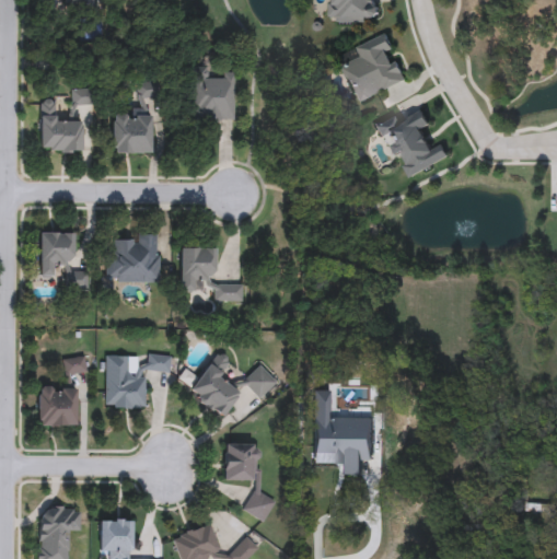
[(333,21),(333,0),(381,0),(381,21),(333,21)]
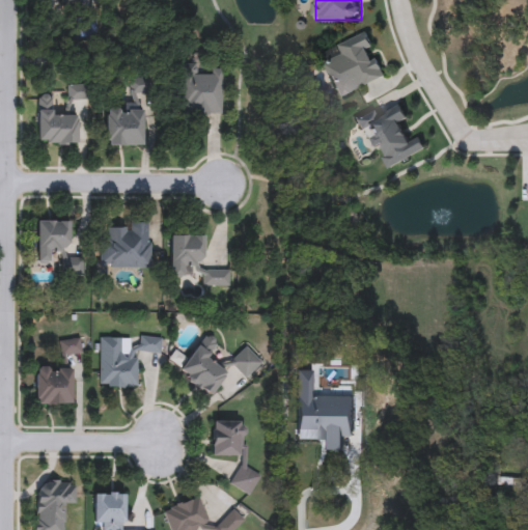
[(322,52),(369,31),(388,76),(340,96),(322,52)]
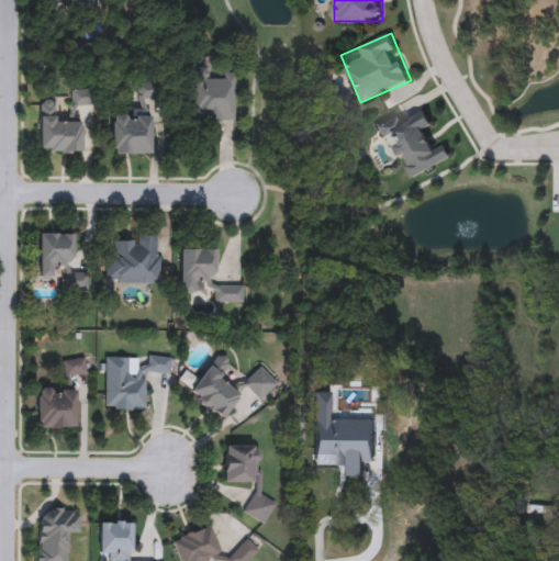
[(237,121),(194,120),(196,66),(213,67),(212,77),(226,77),(226,71),(238,73),(237,121)]
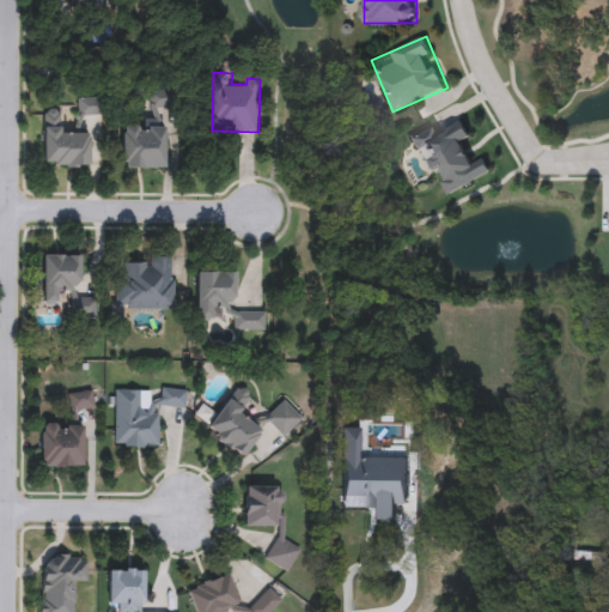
[(80,114),(80,96),(102,96),(102,114),(80,114)]
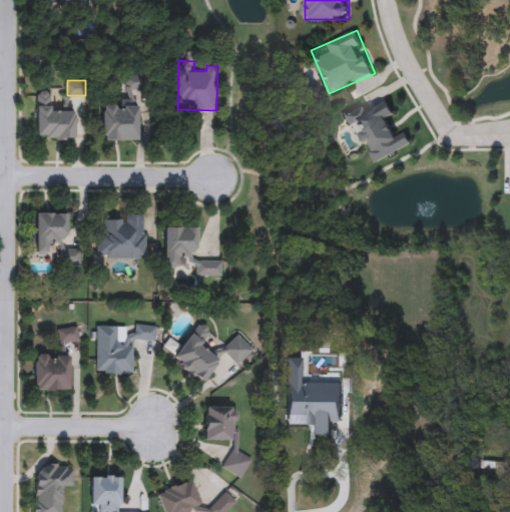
[(76,138),(38,137),(38,91),(55,91),(55,109),(76,109),(76,138)]
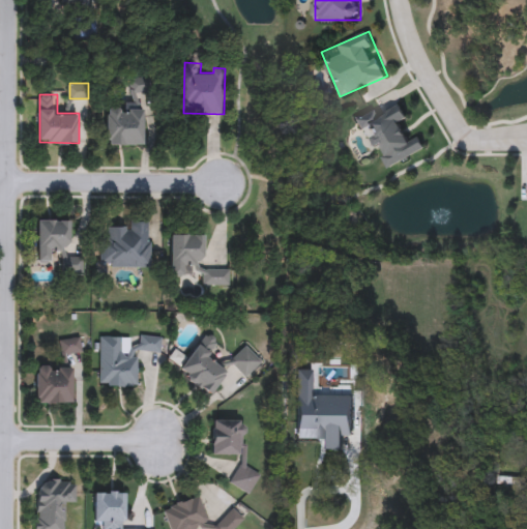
[(109,144),(110,104),(146,105),(145,144),(109,144)]
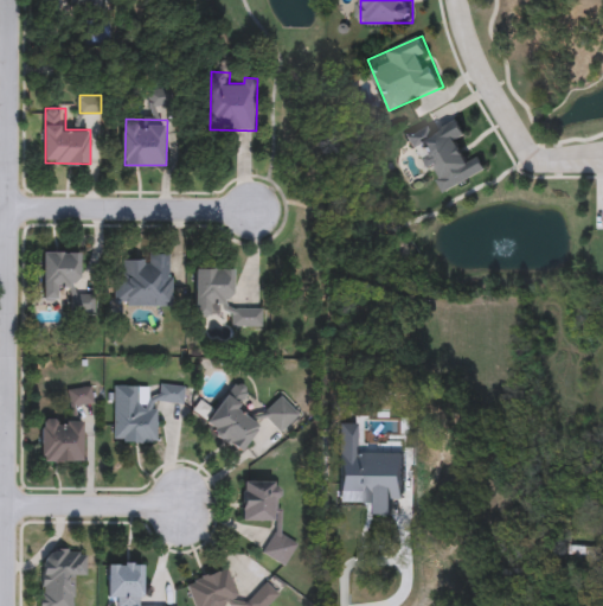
[(410,134),(431,125),(435,132),(462,120),(468,135),(461,139),(470,161),(483,157),(489,171),(444,191),(435,168),(427,172),(410,134)]
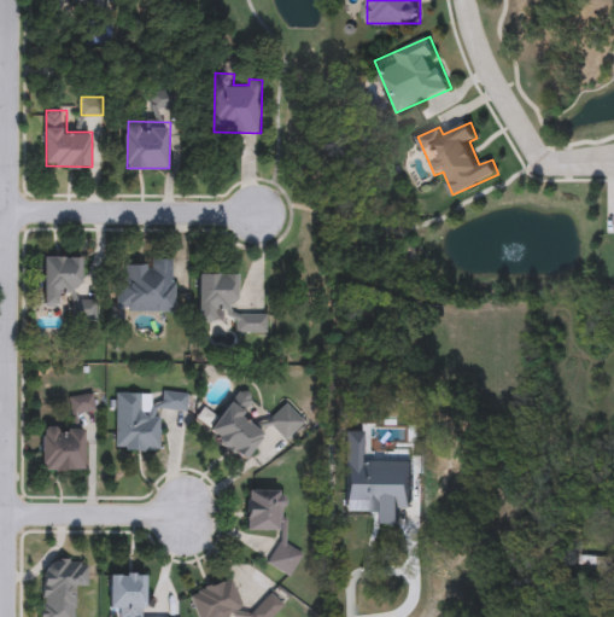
[(83,255),(83,291),(58,291),(58,303),(46,303),(46,255),(83,255)]
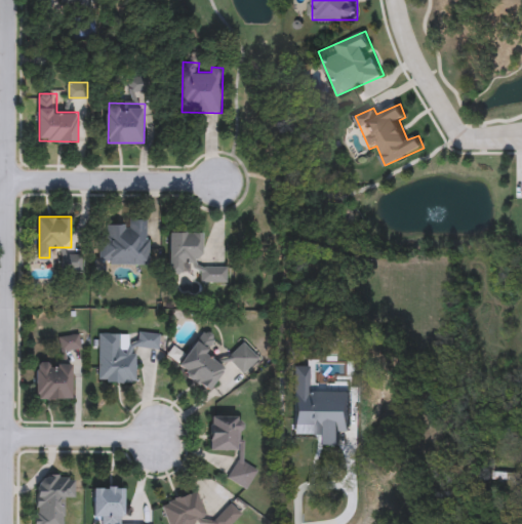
[(151,264),(102,265),(102,227),(130,227),(130,218),(151,218),(151,264)]
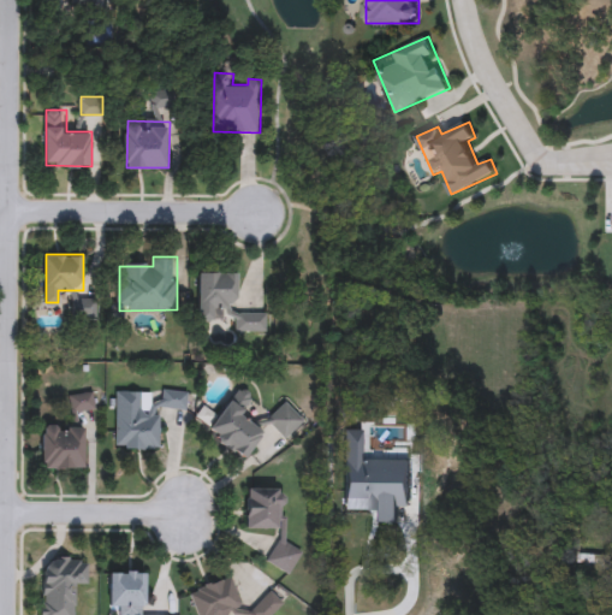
[(200,318),(201,271),(239,272),(238,312),(269,312),(268,332),(237,331),(237,319),(200,318)]
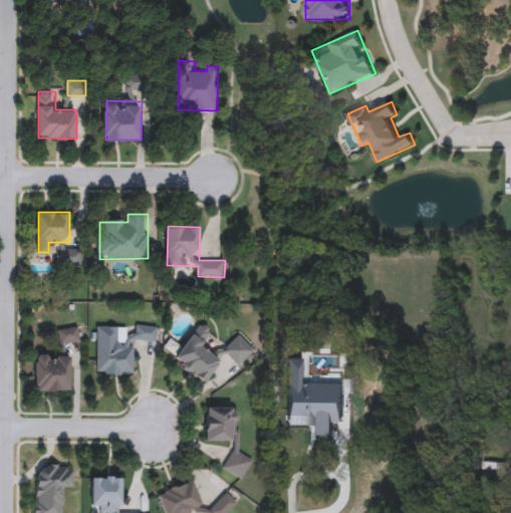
[(84,253),(81,265),(60,260),(63,248),(84,253)]
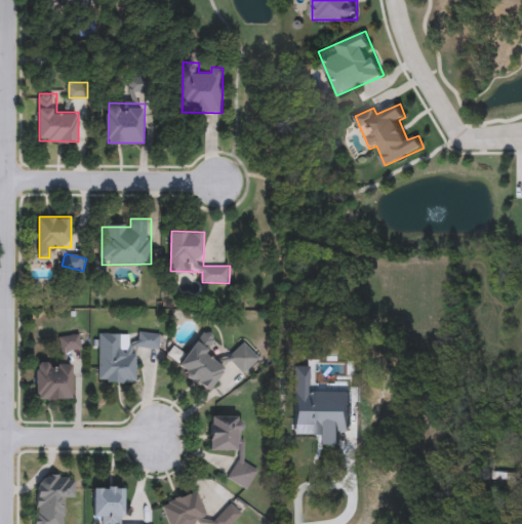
[(99,383),(101,331),(130,332),(130,341),(141,341),(141,331),(162,332),(162,349),(138,349),(138,383),(99,383)]
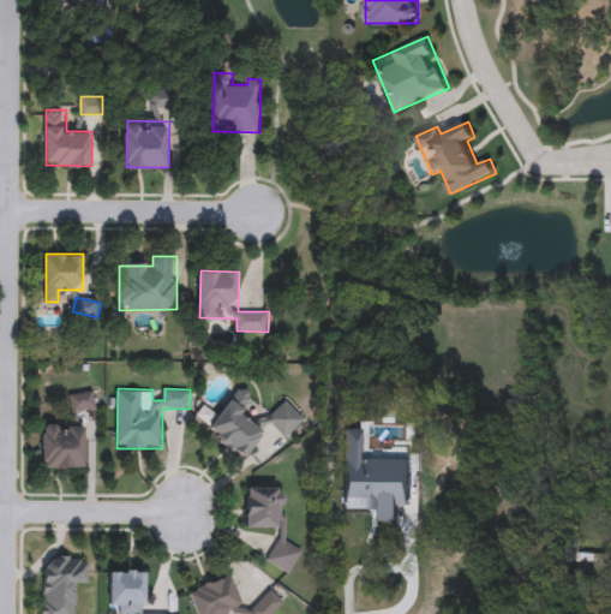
[(246,459),(220,441),(209,428),(219,415),(223,411),(234,394),(243,388),(255,397),(243,415),(257,424),(288,400),(304,419),(300,424),(287,436),(270,424),(246,459)]
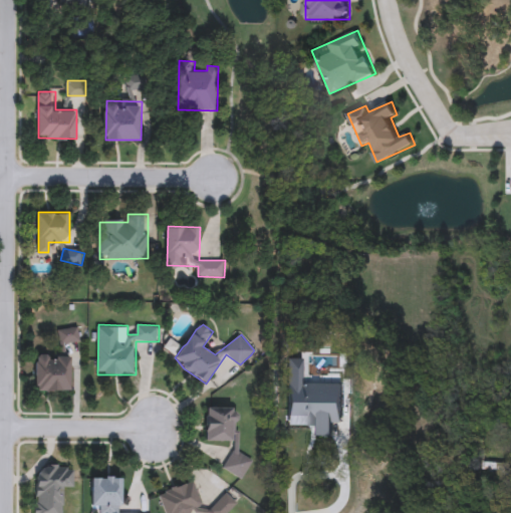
[(60,328),(79,326),(80,341),(61,343),(60,328)]
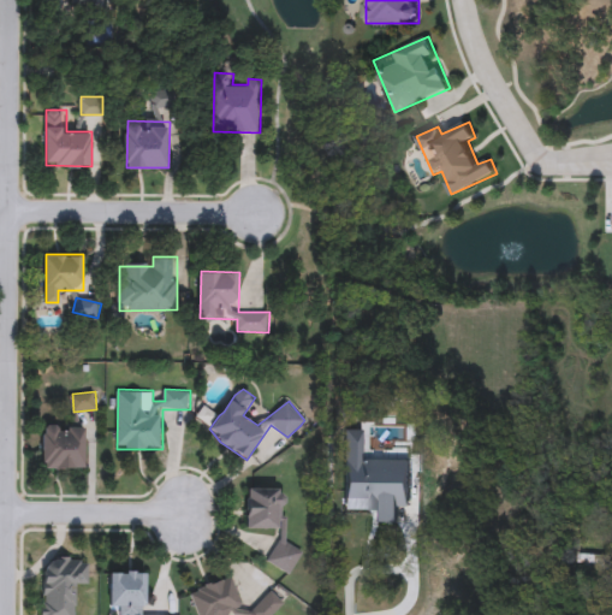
[(87,468),(43,468),(43,426),(87,426),(87,468)]
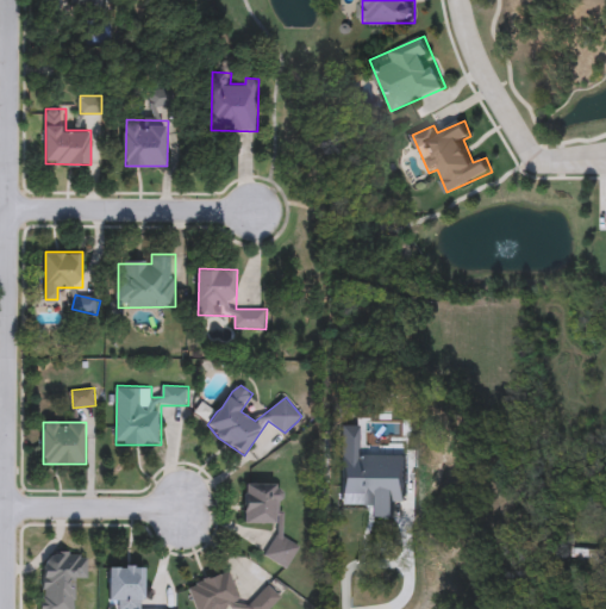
[(335,499),(335,476),(360,476),(360,466),(380,466),(380,499),(335,499)]
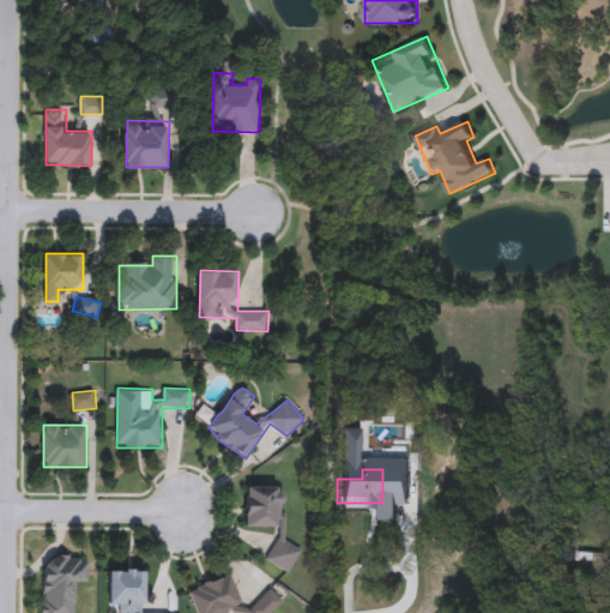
[(284,486),(284,527),(248,527),(248,486),(284,486)]
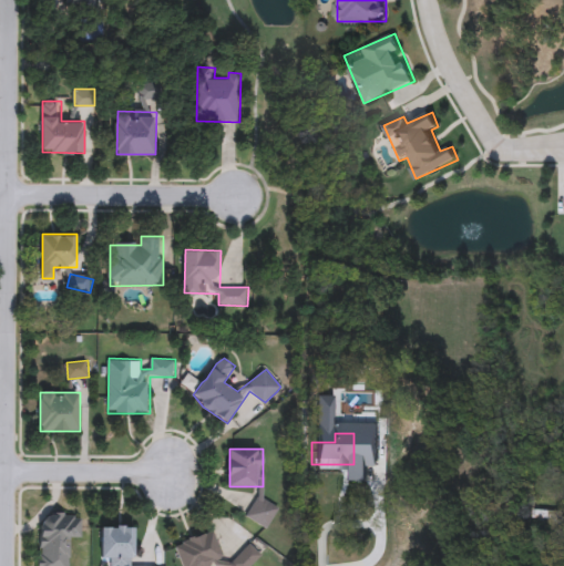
[(280,507),(268,528),(247,516),(259,495),(280,507)]
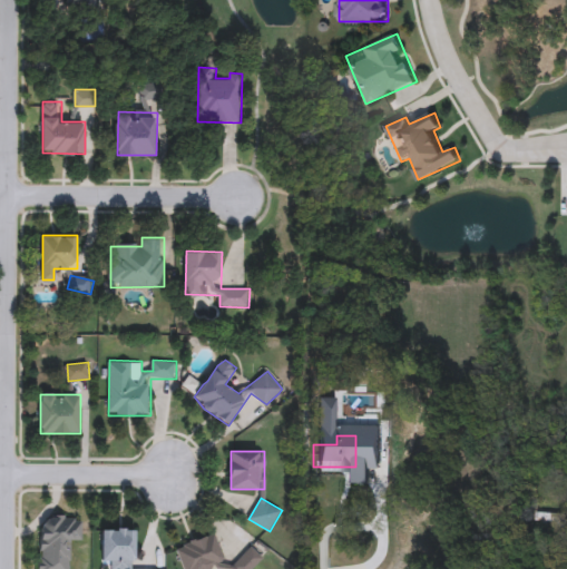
[(566,525),(539,525),(539,512),(566,512),(566,525)]
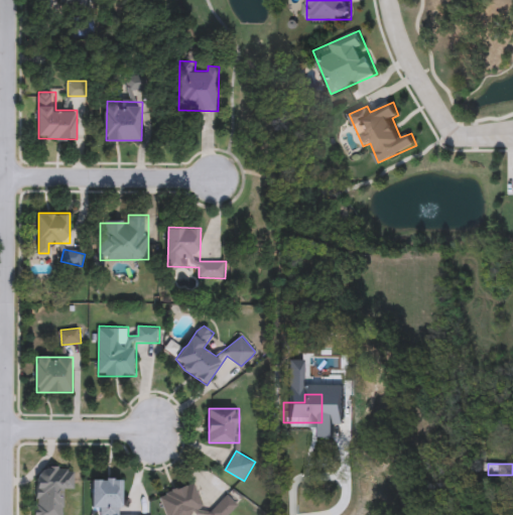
[(36,514),(36,476),(44,476),(44,467),(76,467),(75,488),(66,488),(65,514),(36,514)]
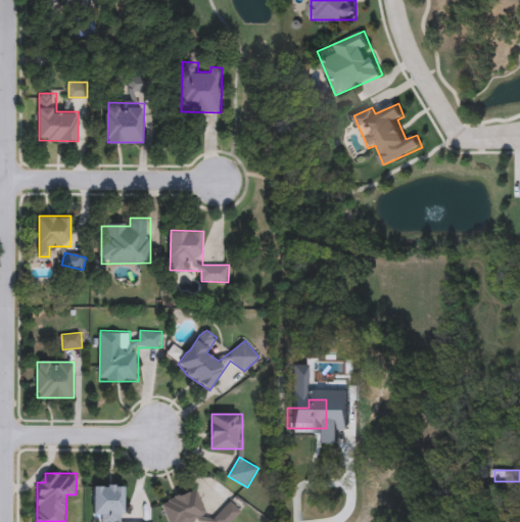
[(125,521),(145,521),(103,521),(103,518),(95,518),(95,484),(126,485),(125,521)]
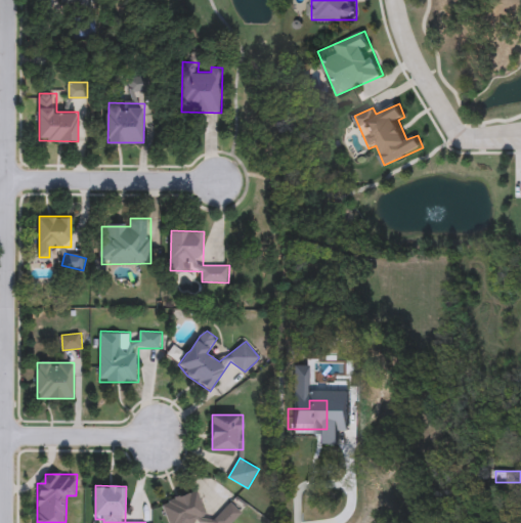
[(191,522),(170,522),(164,500),(200,489),(208,516),(191,521),(191,522)]
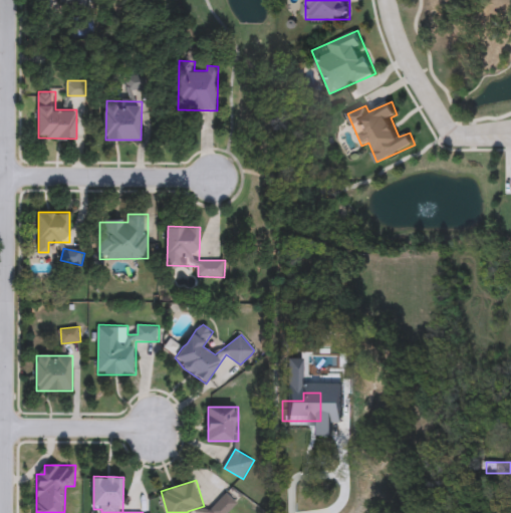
[(212,512),(209,510),(227,492),(239,503),(228,512),(212,512)]
